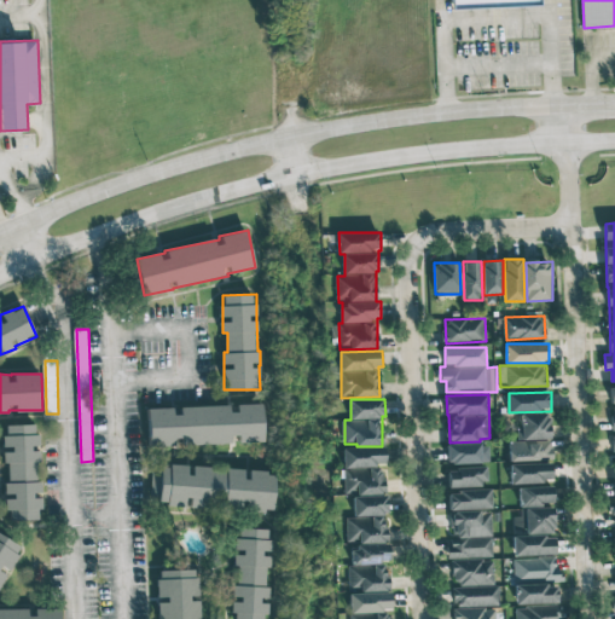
[(265,441),(265,404),(235,405),(178,406),(178,408),(150,408),(150,445),(177,445),(177,444),(237,443),(237,441),(265,441)]
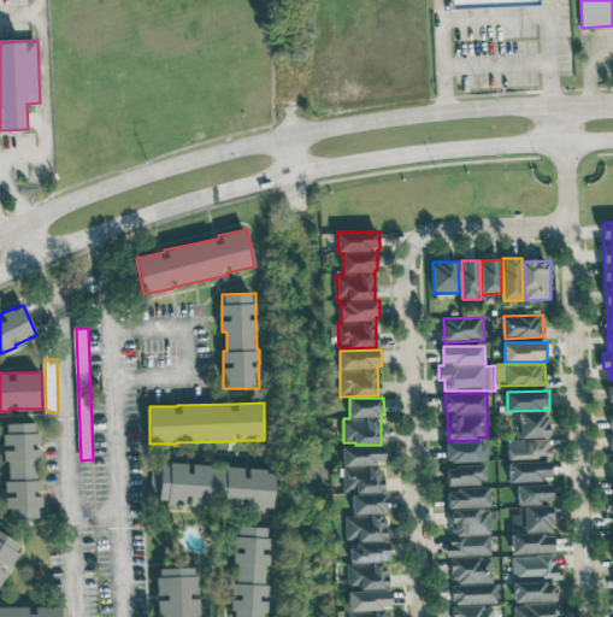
[(519,412),(520,438),(549,438),(549,411),(519,412)]
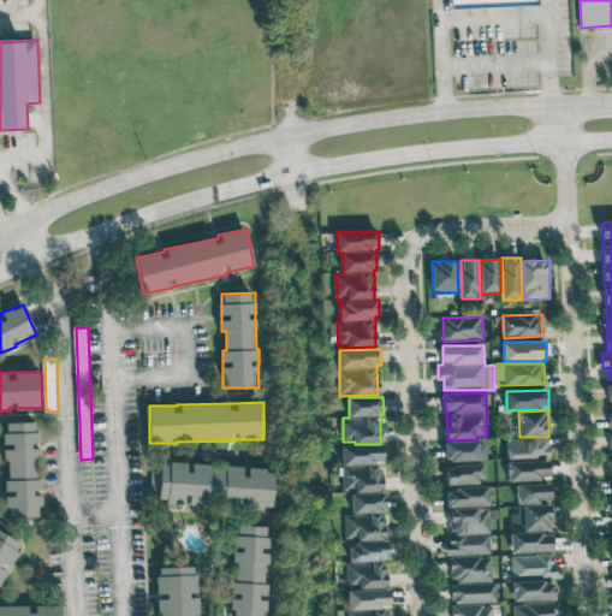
[(37,422),(5,422),(7,517),(41,517),(40,445),(39,445),(37,422)]
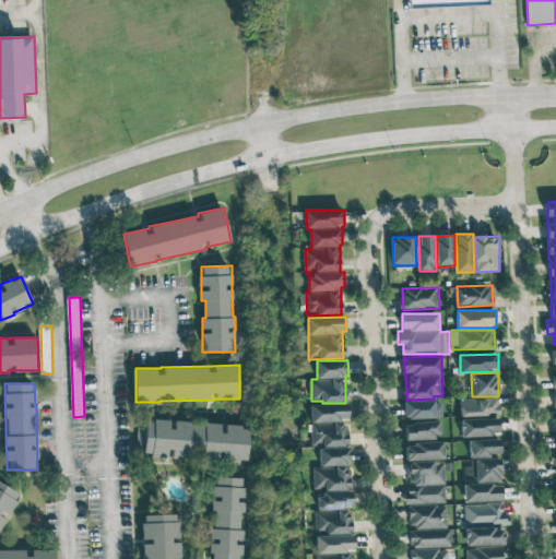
[(462,415),(500,414),(500,399),(462,400),(462,415)]
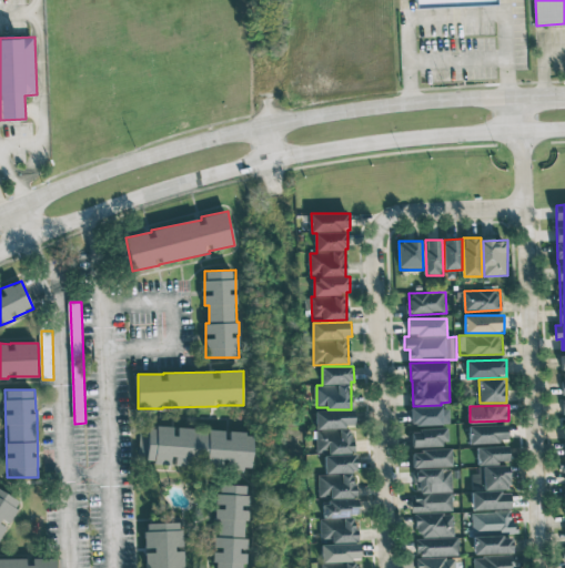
[(412,408),(413,425),(452,424),(451,407),(412,408)]
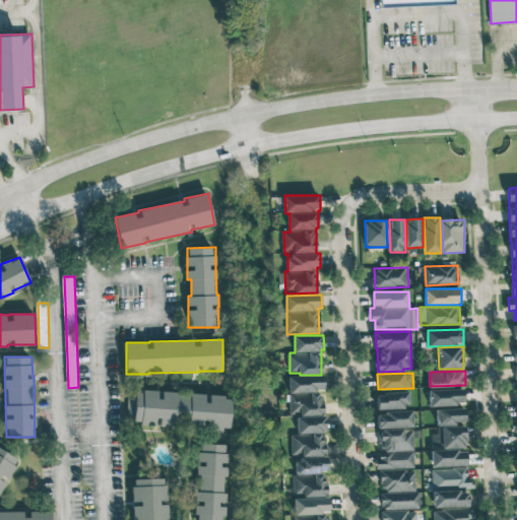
[(291,377),(292,415),(322,414),(322,389),(325,389),(325,376),(291,377)]
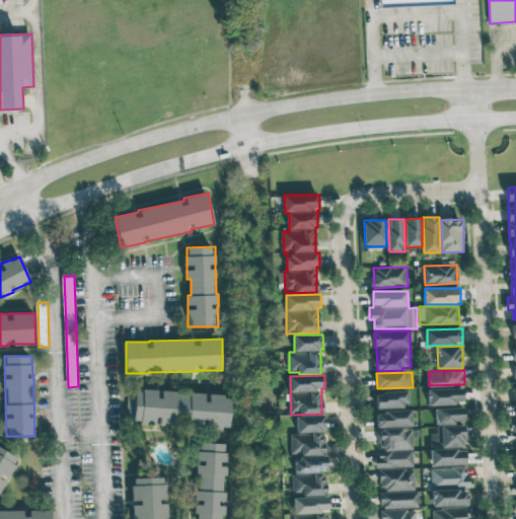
[(429,389),(430,405),(464,403),(464,388),(429,389)]
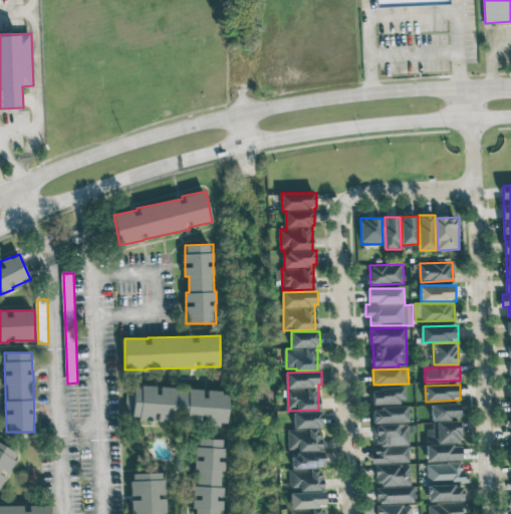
[(229,423),(230,393),(206,392),(206,390),(159,388),(159,387),(136,386),(136,393),(128,392),(126,417),(157,418),(157,420),(229,423)]
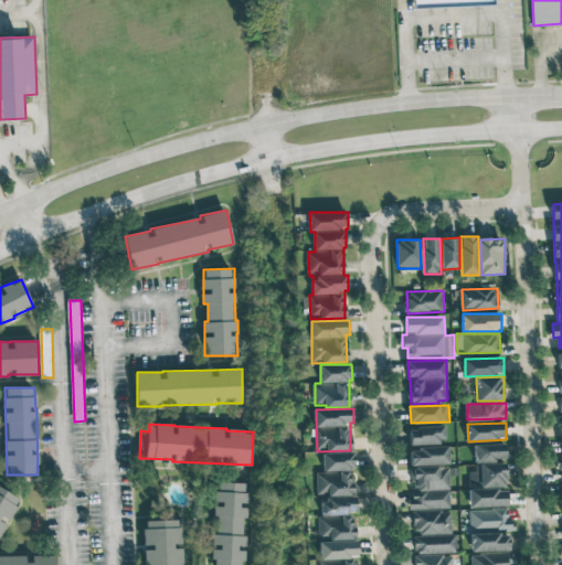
[(412,444),(446,443),(446,426),(411,427),(412,444)]
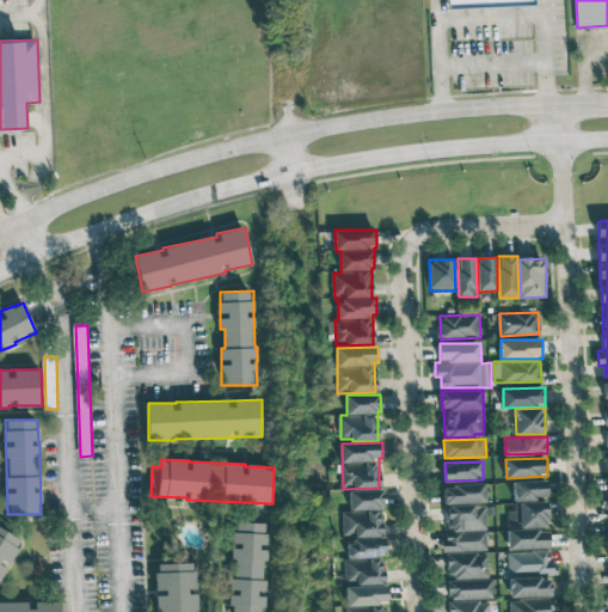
[(548,481),(515,482),(515,501),(548,501),(548,481)]
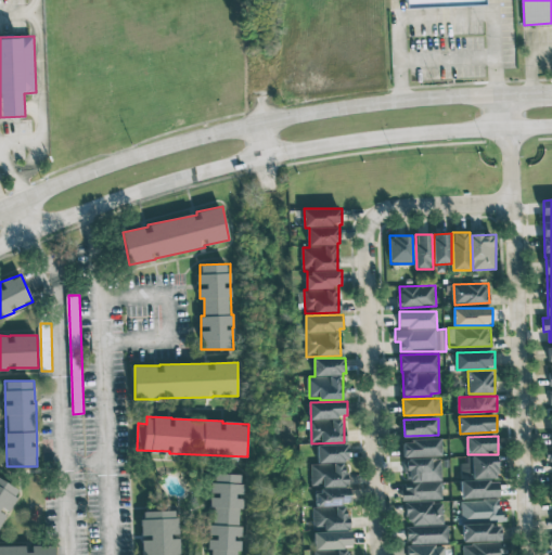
[(405,440),(406,457),(443,456),(441,439),(405,440)]
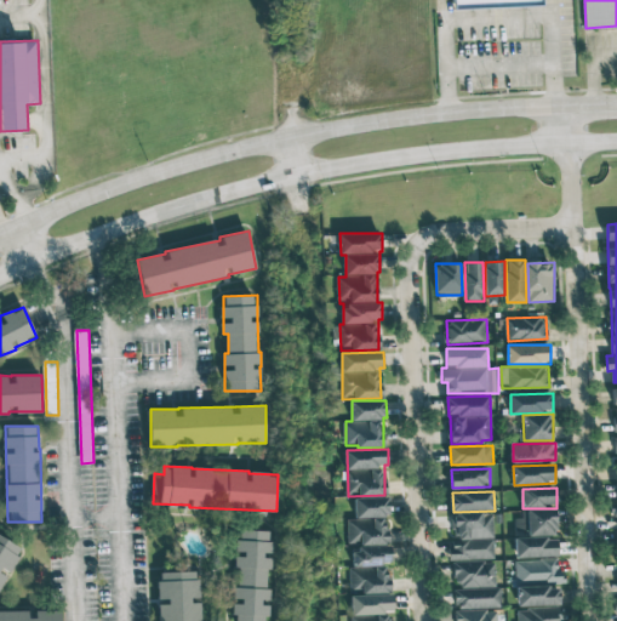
[(388,543),(388,514),(390,514),(389,497),(355,499),(356,519),(349,519),(350,546),(388,543)]
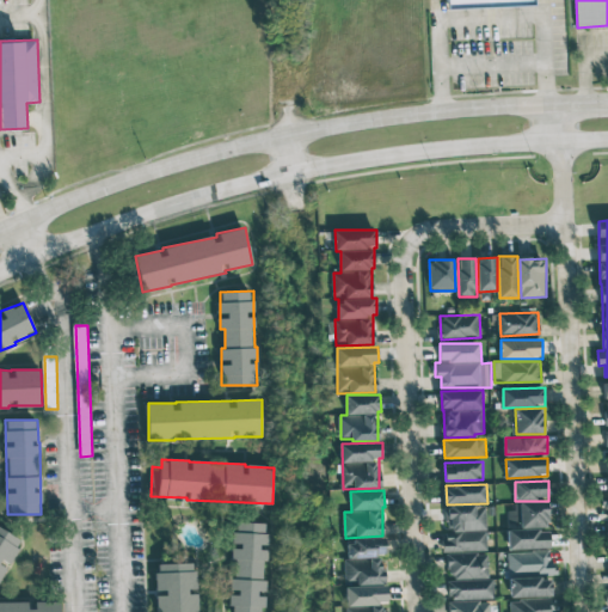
[(509,550),(551,548),(550,528),(548,501),(513,502),(513,522),(523,521),(523,530),(509,530),(509,550)]
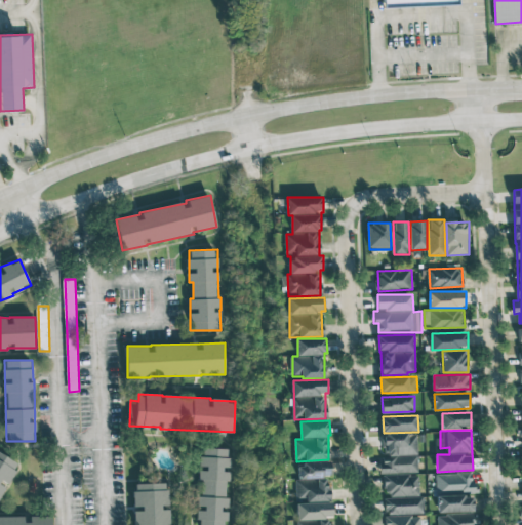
[(419,472),(418,433),(385,434),(385,459),(380,459),(382,474),(419,472)]
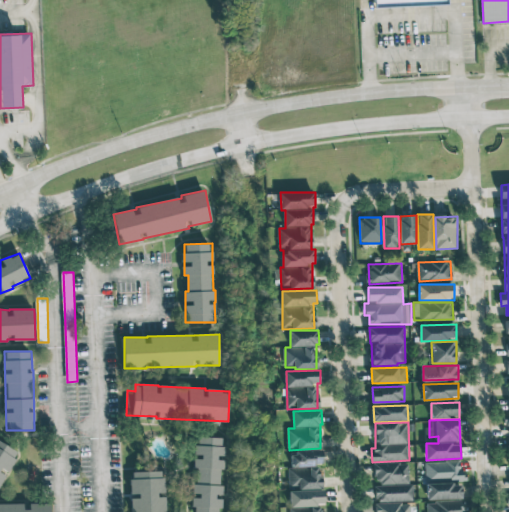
[(221,511),(222,496),(221,496),(223,468),(225,469),(225,458),(224,457),(225,438),(197,437),(196,457),(196,456),(194,485),(193,485),(193,495),(195,495),(193,511),(221,511)]
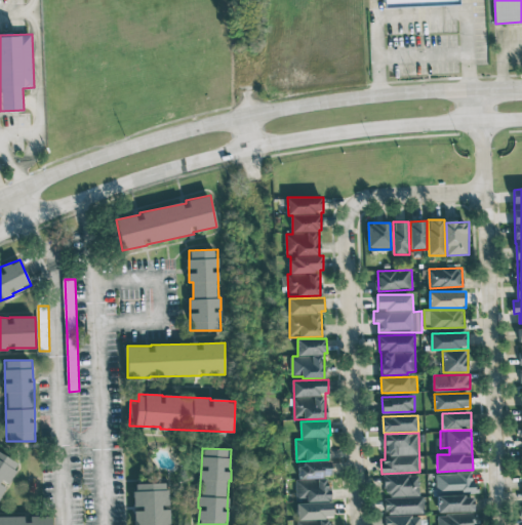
[(0,496),(6,485),(8,485),(19,462),(0,452),(0,496)]
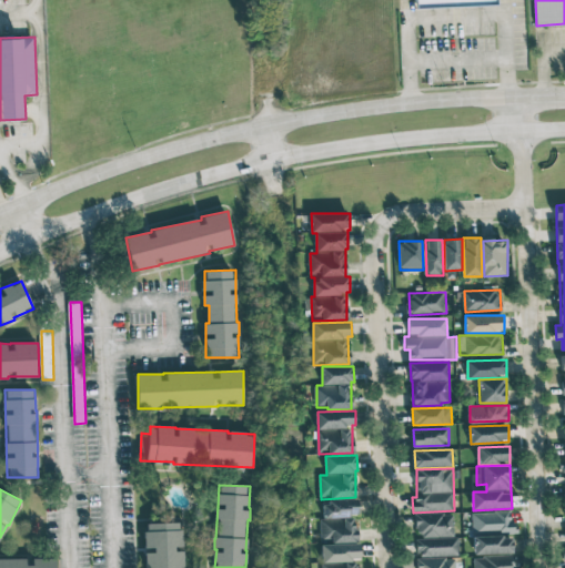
[(357,541),(357,515),(360,515),(360,499),(325,499),(325,518),(322,518),(322,543),(357,541)]
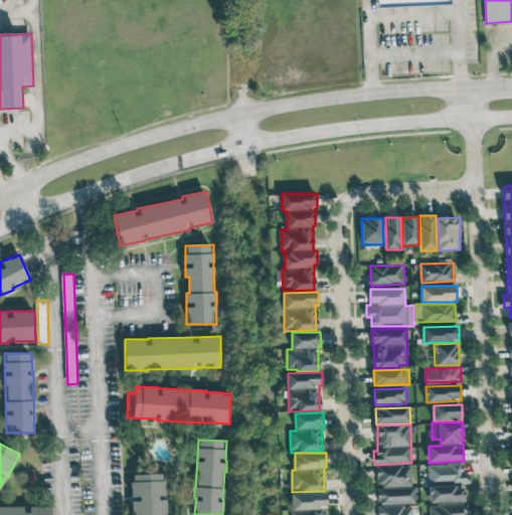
[(431,503),(466,502),(466,486),(467,486),(466,463),(430,464),(430,484),(431,484),(431,503)]
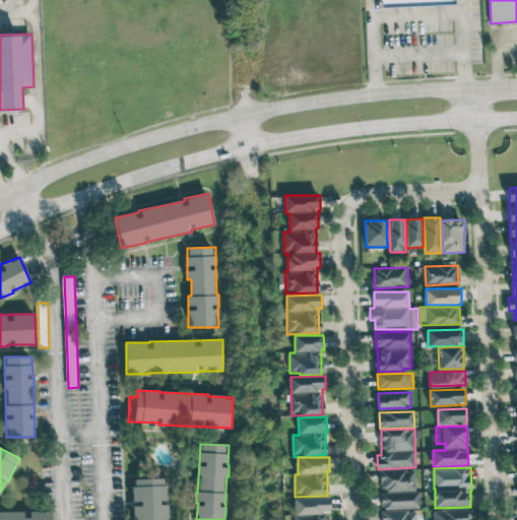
[(134,519),(169,519),(169,503),(168,503),(167,478),(134,479),(135,504),(134,504),(134,519)]
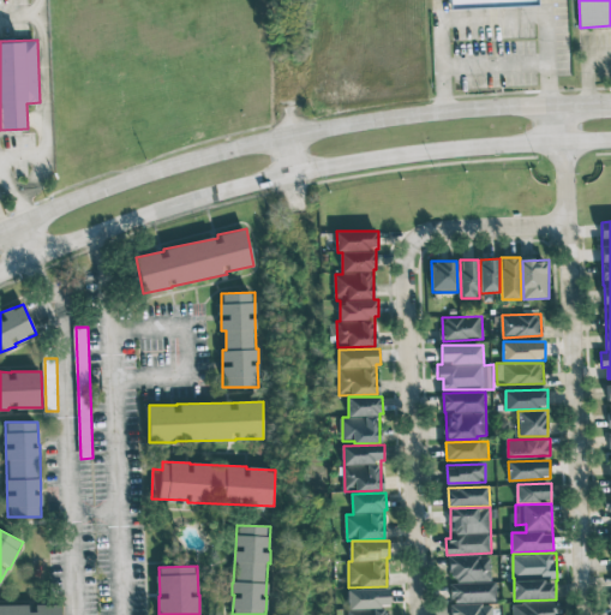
[(453,584),(454,603),(498,602),(498,583),(453,584)]
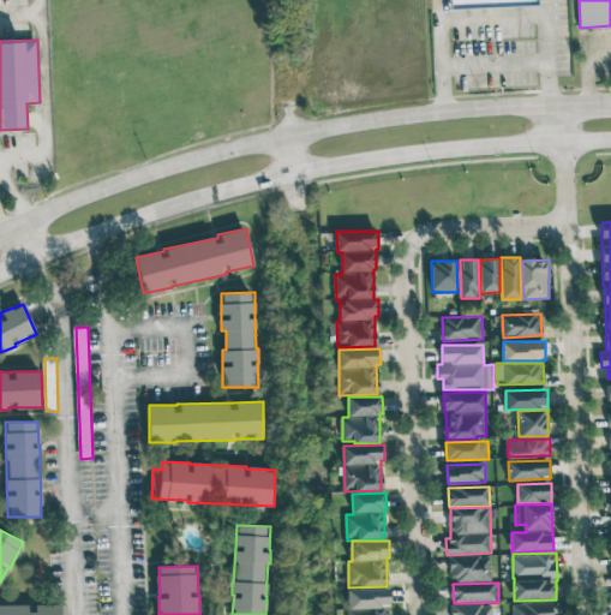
[(349,590),(351,610),(349,610),(349,614),(384,614),(384,605),(391,604),(390,587),(349,590)]
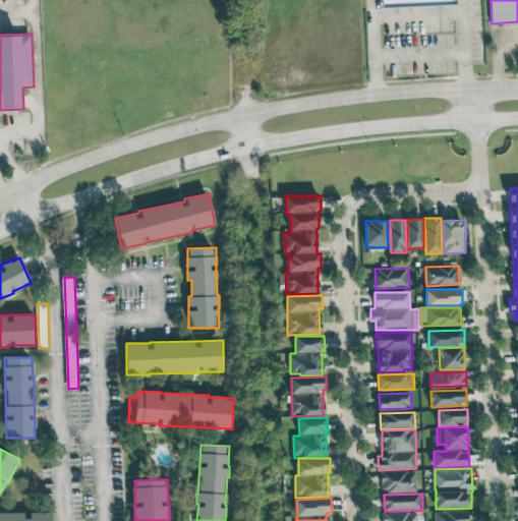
[(437,511),(436,520),(470,520),(470,510),(437,511)]
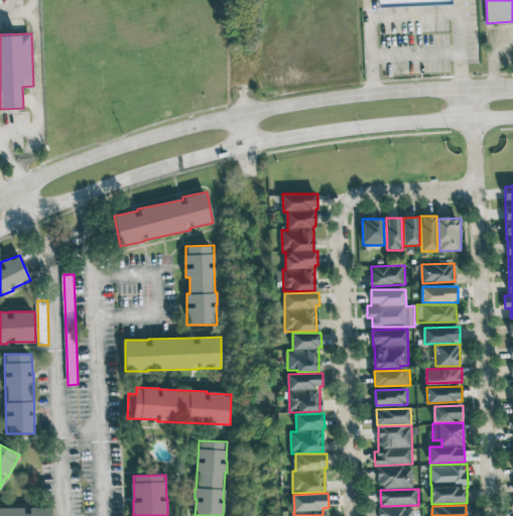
[(51,515),(51,507),(27,507),(27,508),(0,507),(0,515),(51,515)]
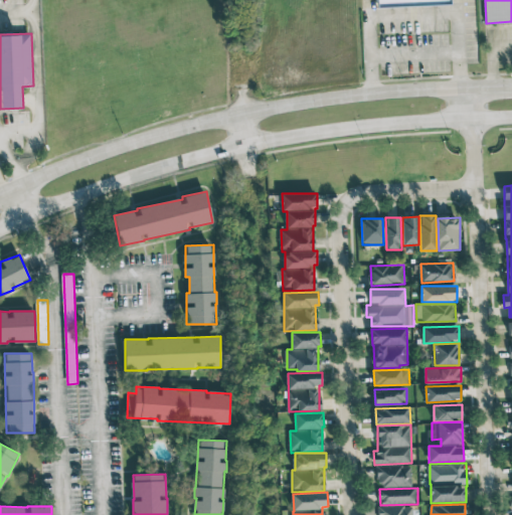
[(413,514),(414,506),(381,507),(380,514),(413,514)]
